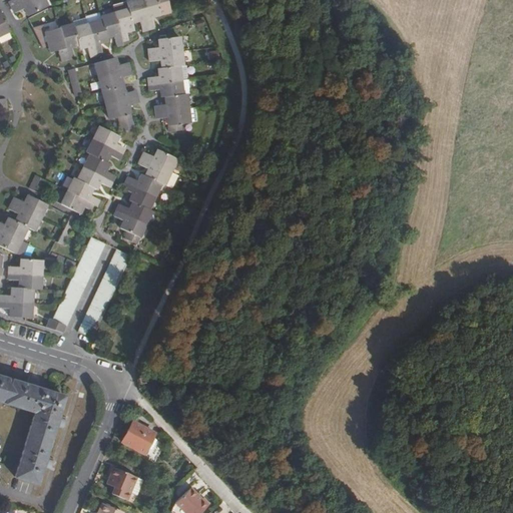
[(9,0),(7,1),(14,13),(24,8),(27,15),(47,6),(43,0),(9,0)]
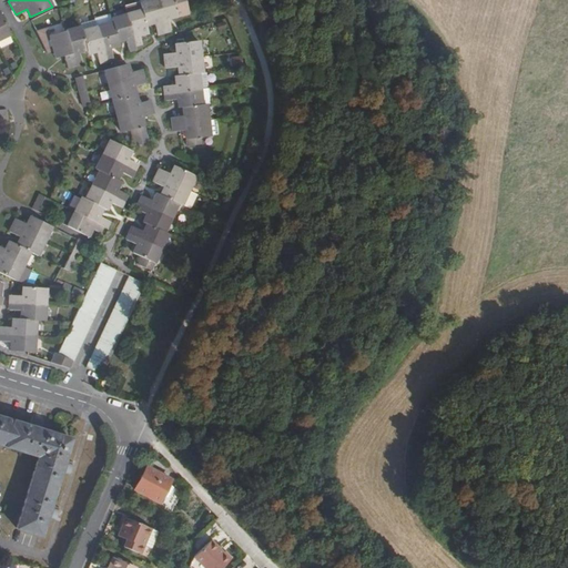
[(169,19),(189,13),(186,7),(184,0),(144,0),(139,1),(141,9),(127,13),(110,18),(111,21),(97,26),(81,30),(80,27),(48,36),(47,28),(36,31),(39,38),(47,52),(51,52),(53,59),(63,56),(67,68),(81,63),(78,52),(85,50),(87,53),(94,52),(99,63),(113,60),(110,48),(118,46),(117,41),(125,39),(129,51),(137,49),(134,46),(141,43),(139,34),(148,33),(145,26),(153,23),(156,34),(172,30),(169,19)]
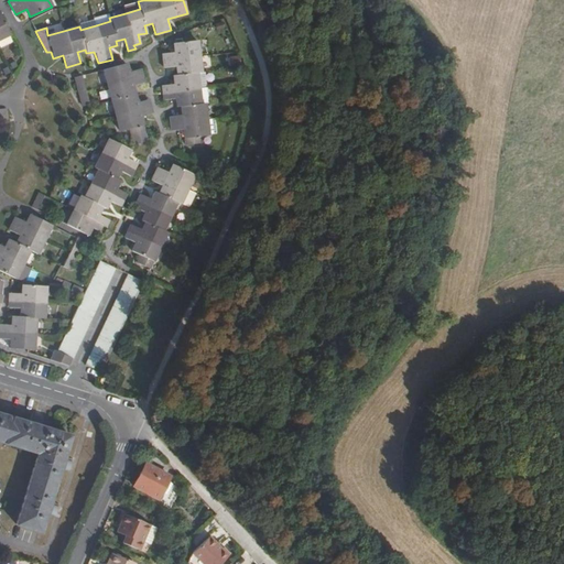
[(123,6),(126,13),(140,9),(138,1),(123,6)]
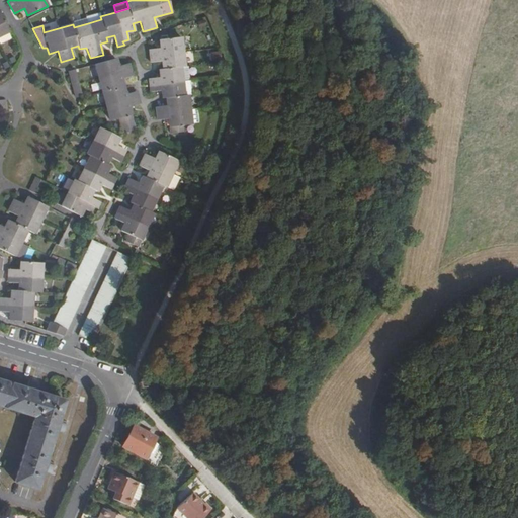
[(0,35),(9,31),(0,12),(0,35)]
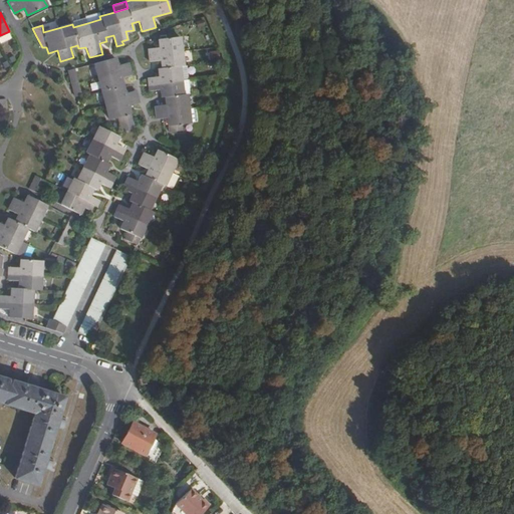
[(85,15),(87,23),(100,19),(98,12),(85,15)]
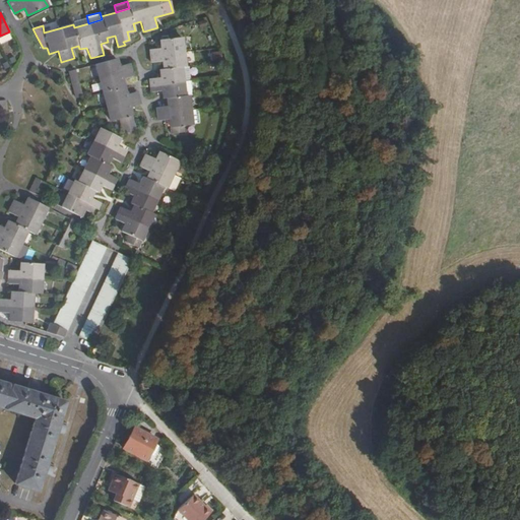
[(72,19),(74,27),(88,23),(86,15),(72,19)]
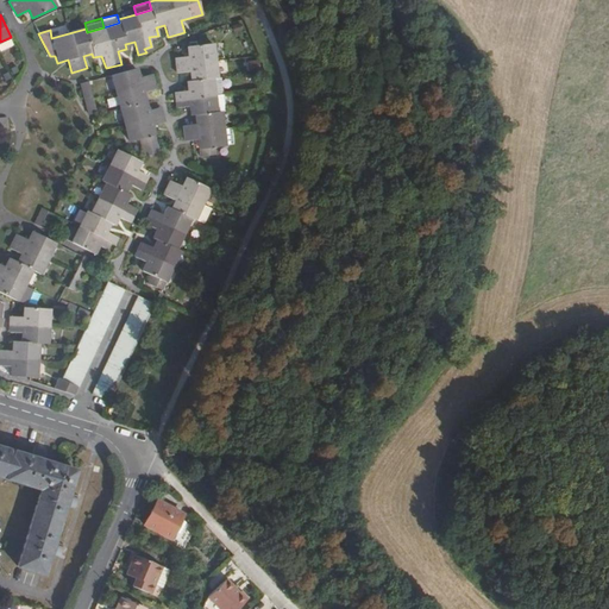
[(213,77),(217,77),(213,43),(186,46),(187,56),(175,57),(177,74),(189,73),(190,81),(187,81),(188,90),(175,92),(176,108),(189,106),(190,115),(195,114),(196,124),(183,126),(186,142),(198,140),(200,157),(215,155),(214,148),(225,146),(225,145),(223,129),(221,112),(217,112),(214,95),(213,77)]
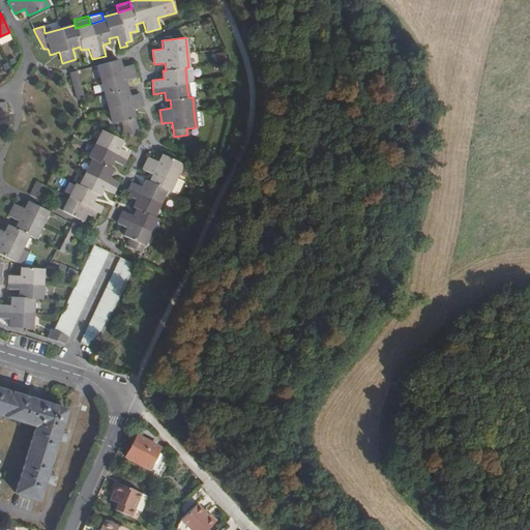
[(120,67),(118,59),(96,65),(112,123),(121,121),(125,137),(138,133),(131,109),(143,107),(140,93),(128,96),(124,81),(135,78),(131,64),(120,67)]
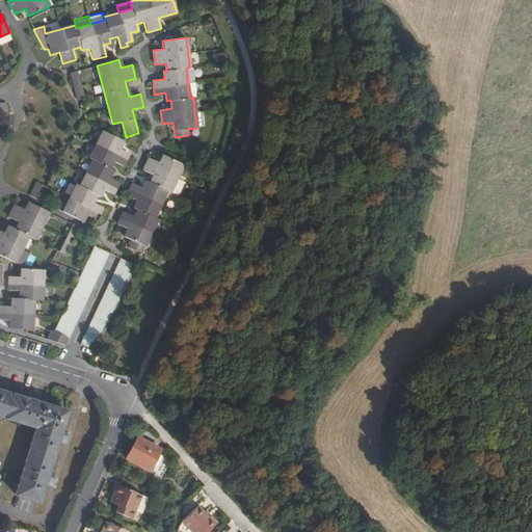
[(192,67),(189,68),(186,68),(187,83),(194,82),(192,67)]
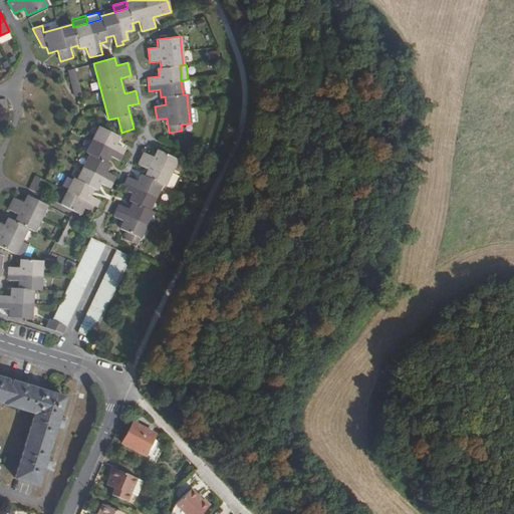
[(81,95),(73,68),(67,70),(74,96),(81,95)]
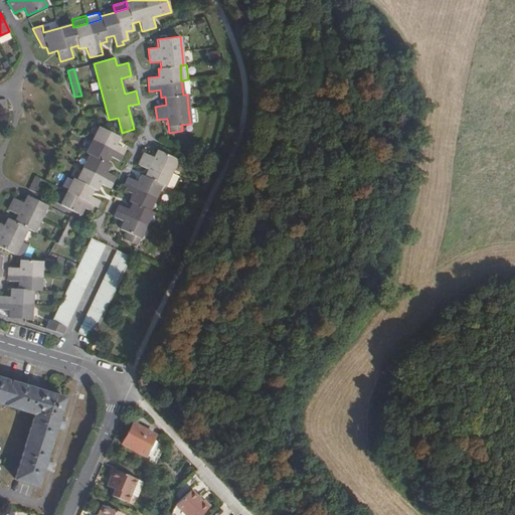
[(188,79),(181,80),(183,95),(187,95),(191,94),(189,79),(188,79)]
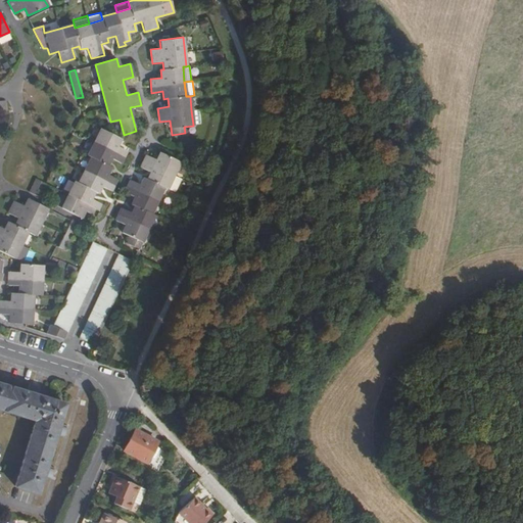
[(191,110),(193,125),(201,124),(199,109),(191,110)]
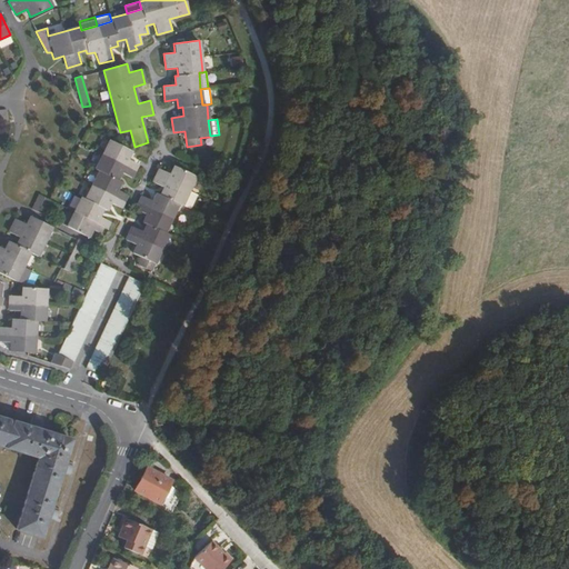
[(127,159),(131,151),(110,140),(95,169),(99,171),(85,199),(81,198),(67,227),(88,238),(91,230),(100,235),(103,228),(106,229),(110,221),(99,216),(102,209),(107,210),(110,203),(121,209),(128,196),(117,190),(121,182),(117,180),(121,173),(131,178),(138,165),(127,159)]
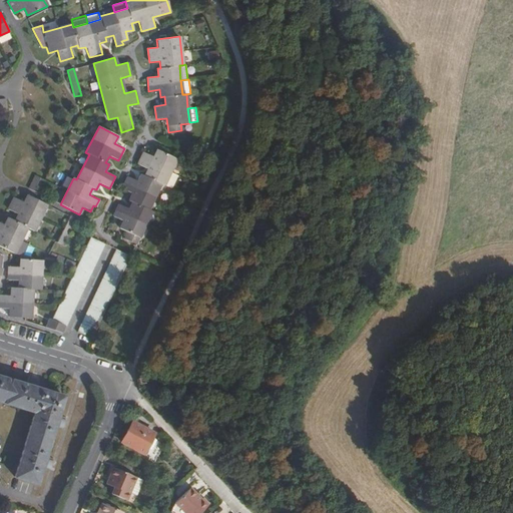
[(163,185),(176,159),(156,149),(152,156),(142,152),(136,164),(146,169),(143,176),(140,174),(136,181),(127,176),(121,189),(131,193),(127,200),(131,202),(128,208),(118,204),(112,216),(122,221),(119,228),(127,231),(124,238),(136,244),(152,211),(148,210),(160,184),(163,185)]
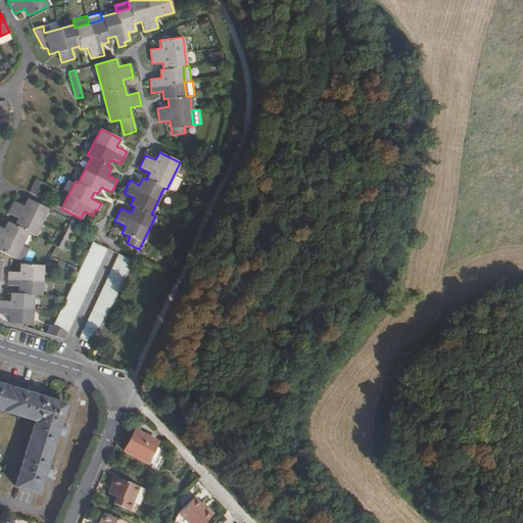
[(33,195),(40,181),(35,179),(29,192),(33,195)]
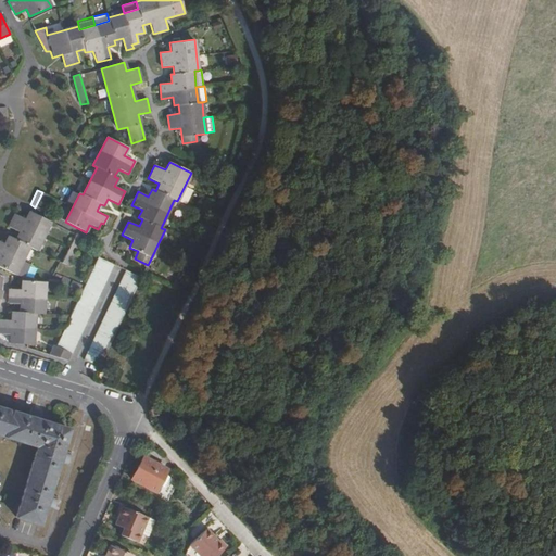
[(37,249),(51,219),(29,209),(25,217),(14,212),(8,225),(19,229),(15,238),(8,235),(4,242),(0,239),(0,265),(23,277),(29,262),(23,258),(29,245),(37,249)]
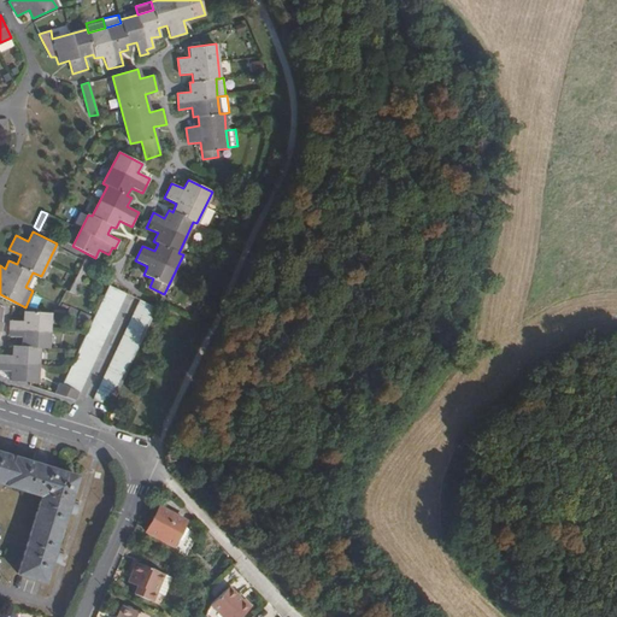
[(89,263),(83,260),(68,292),(74,294),(89,263)]
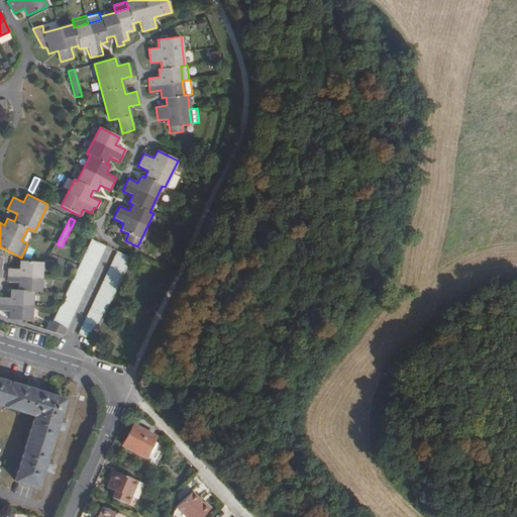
[(63,335),(105,245),(91,238),(53,322),(49,320),(43,329),(63,335)]
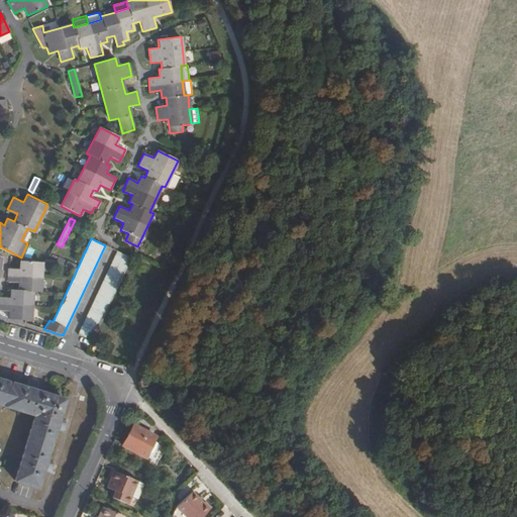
[(93,341),(131,259),(117,251),(79,334),(93,341)]
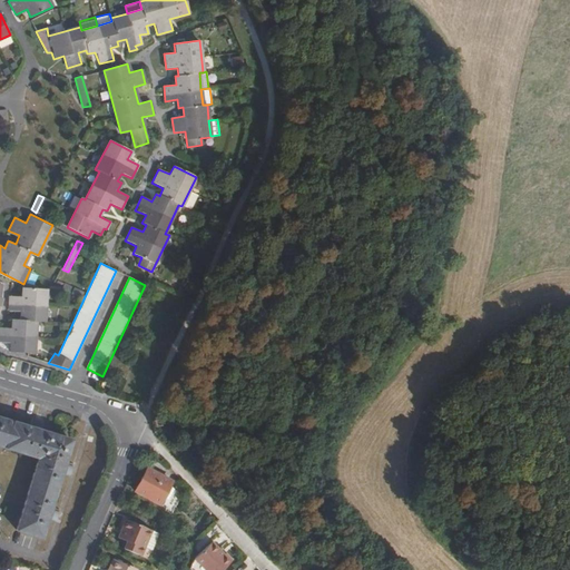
[(61,288),(81,297),(84,293),(64,283),(61,288)]
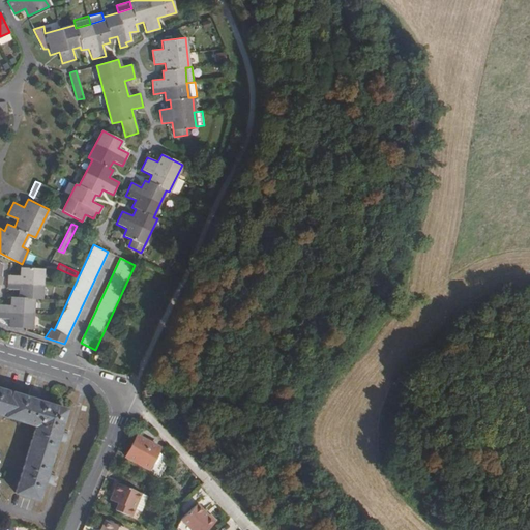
[(42,297),(45,266),(21,265),(21,274),(9,273),(8,287),(20,288),(19,295),(12,295),(11,303),(0,302),(0,316),(10,317),(10,326),(33,327),(35,297),(42,297)]
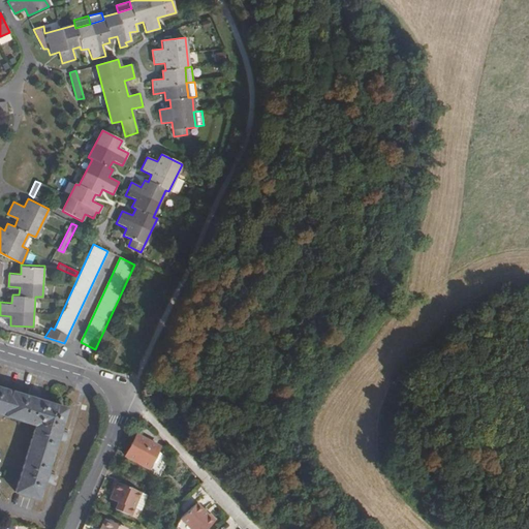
[(0,413),(35,425),(14,492),(37,499),(43,480),(48,483),(49,478),(53,479),(54,477),(55,474),(45,471),(56,439),(61,440),(62,437),(66,437),(66,434),(67,432),(59,430),(65,408),(37,400),(39,395),(35,394),(36,391),(31,389),(28,397),(0,387),(0,413)]
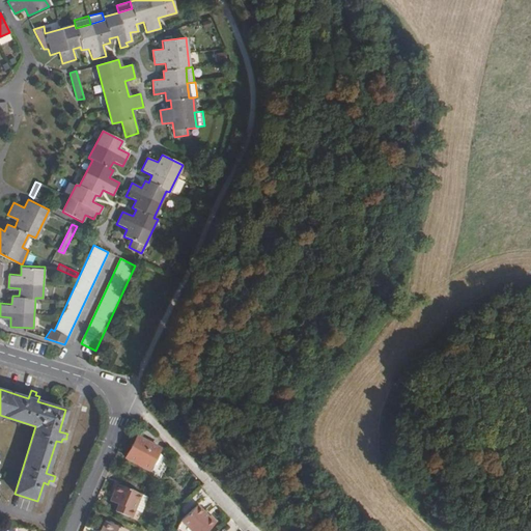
[(147,470),(157,452),(160,448),(136,436),(124,457),(147,470)]
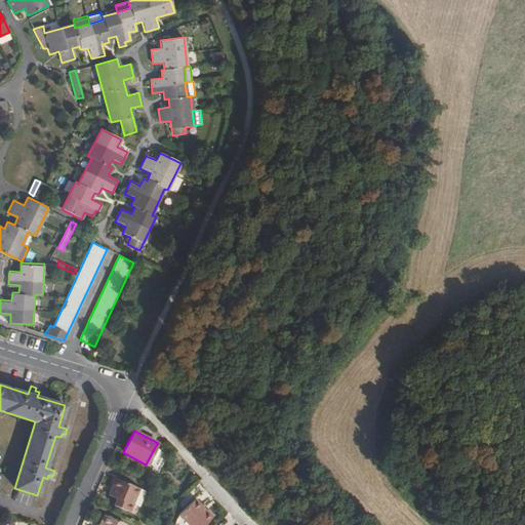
[(153,462),(160,450),(155,447),(146,465),(150,467),(153,462)]
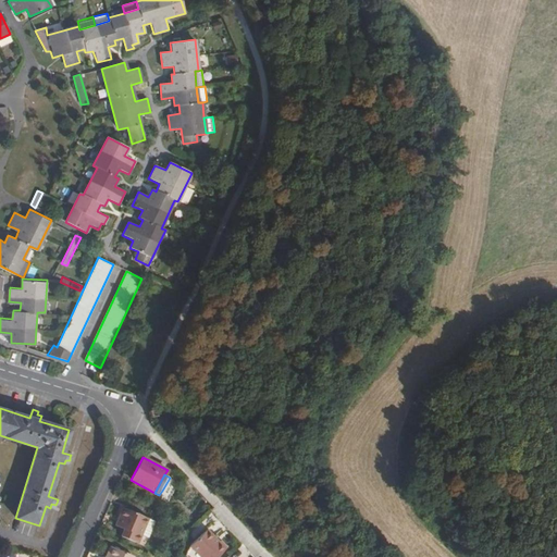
[(177,482),(170,478),(162,491),(171,495),(177,482)]
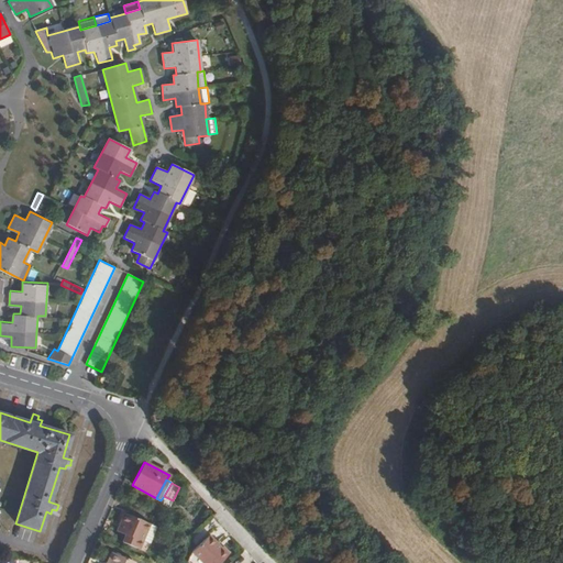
[(143,540),(150,523),(123,512),(116,531),(124,534),(121,541),(139,549),(143,540)]
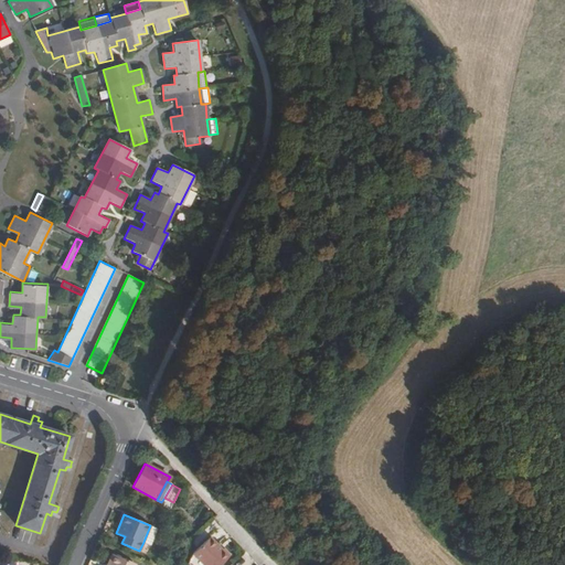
[(157,529),(150,525),(144,542),(150,544),(157,529)]
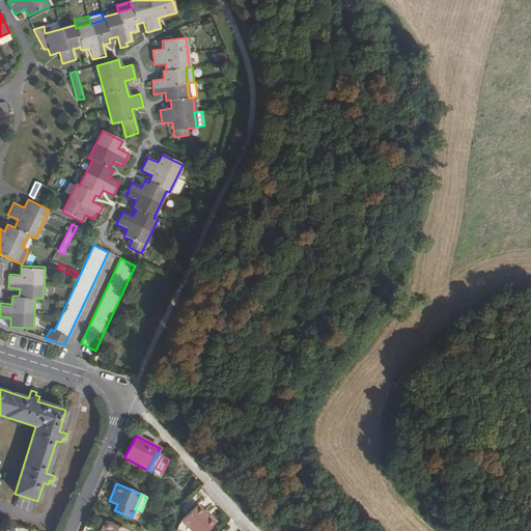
[(197,503),(194,506),(205,519),(208,515),(197,503)]
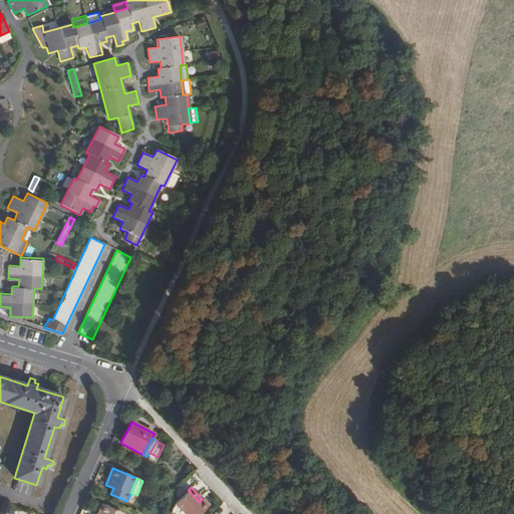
[(199,502),(188,490),(174,503),(184,513),(200,513),(210,505),(203,498),(202,499),(199,502)]
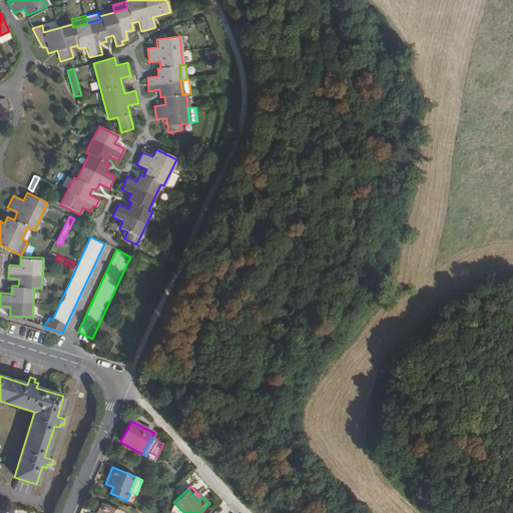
[(121,512),(122,512),(100,503),(96,512),(95,512),(121,512)]
